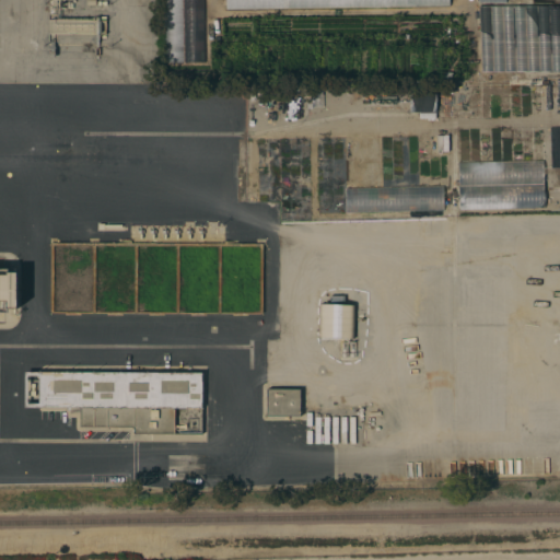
[(183,0),(184,62),(164,62),(163,0),(183,0)]
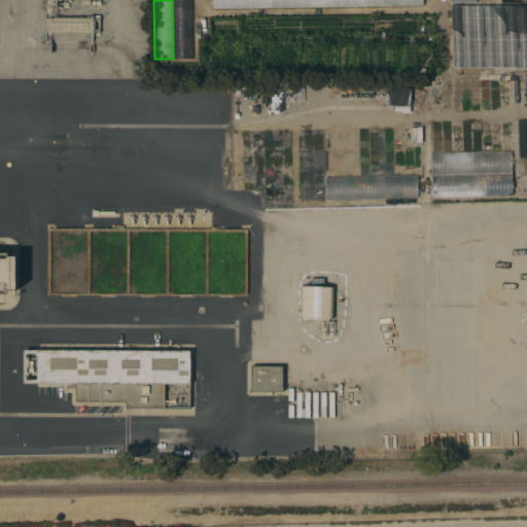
[(190,0),(191,59),(174,59),(172,0),(190,0)]
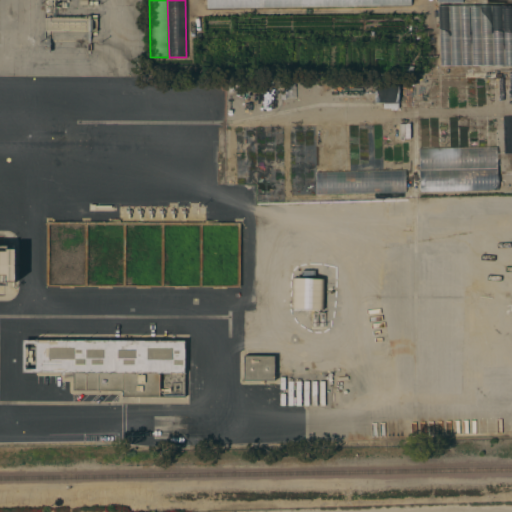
[(205,0),(206,9),(394,6),(394,0),(205,0)]
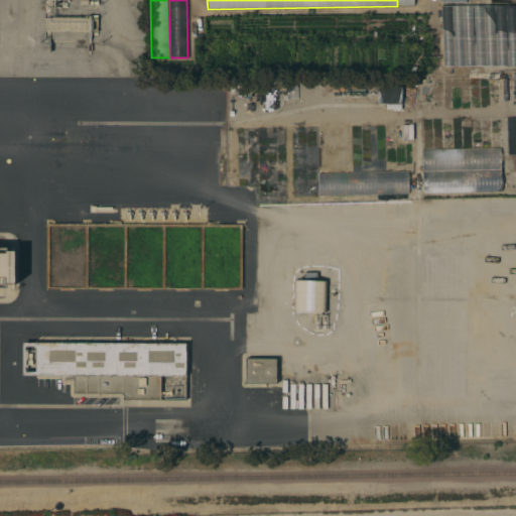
[(441,6),(515,4),(515,66),(442,67),(441,6)]
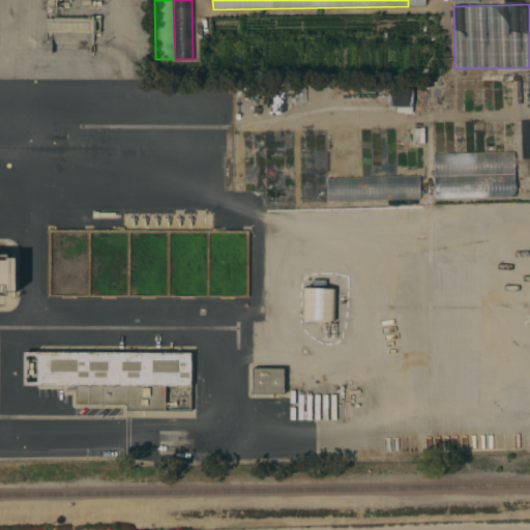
[(47,19),(93,18),(93,31),(47,31),(47,19)]
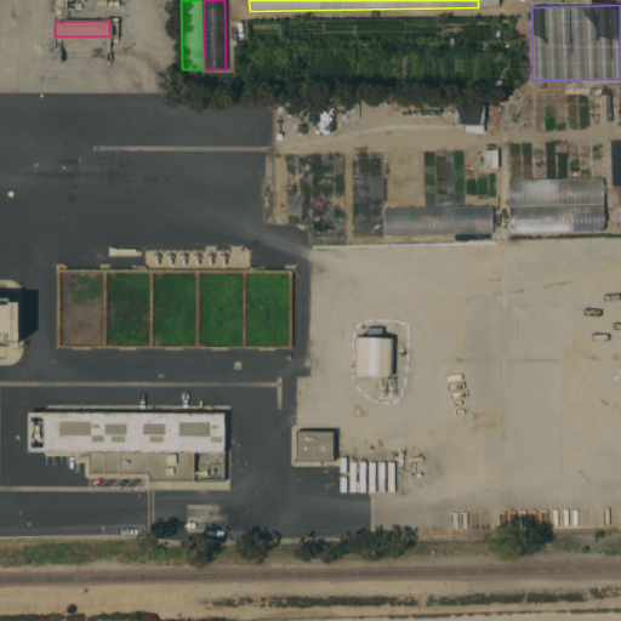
[(453,124),(482,124),(483,101),(454,101),(453,124)]
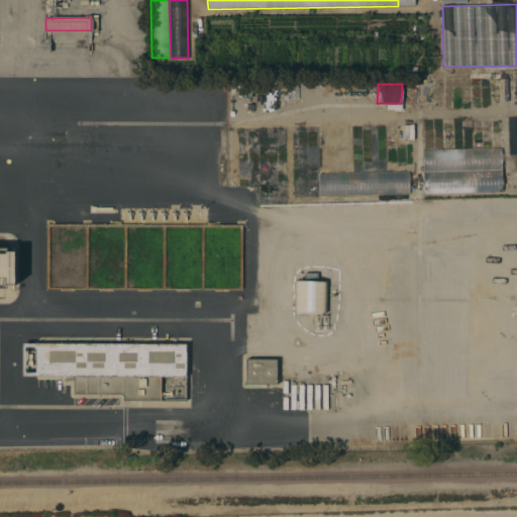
[(508,156),(516,154),(516,116),(507,117),(508,156)]
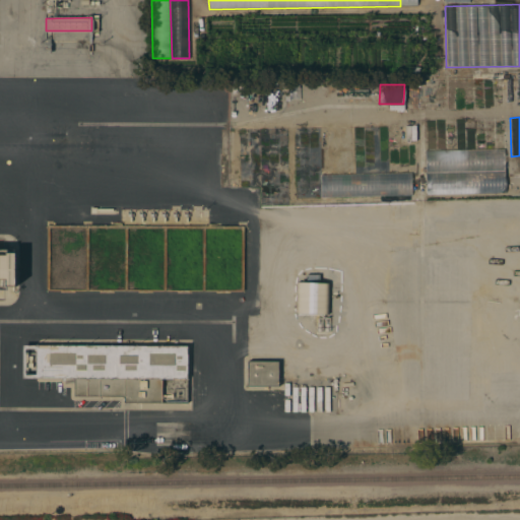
[(425,150),(426,194),(504,193),(504,148),(425,150)]
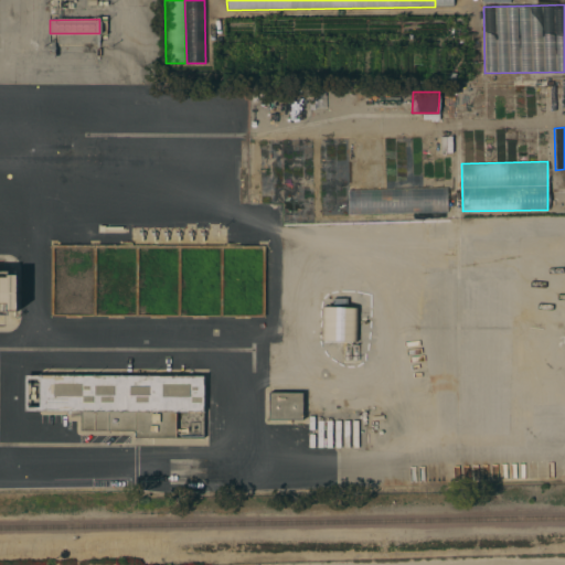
[(0,276),(7,277),(7,274),(17,274),(17,310),(8,310),(8,313),(0,313),(0,276)]
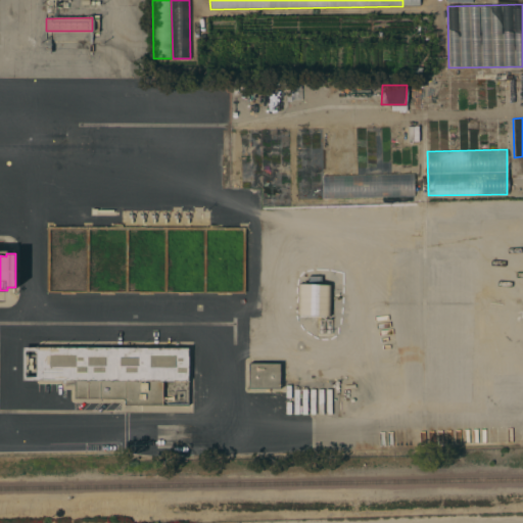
[(329,284),(298,283),(297,316),(329,316),(329,284)]
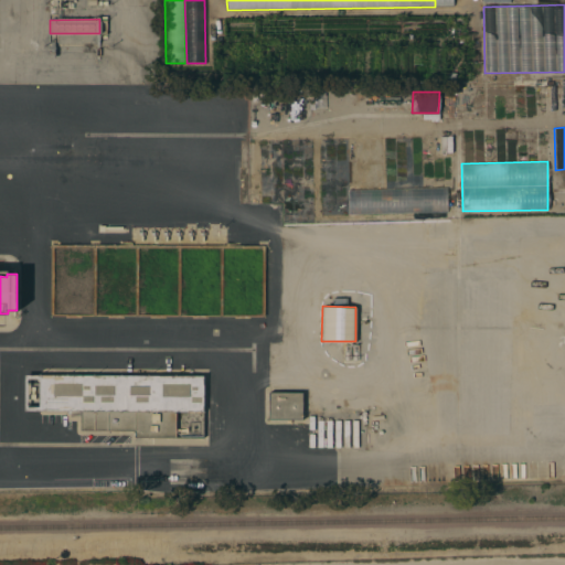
[(24,375),(203,375),(203,412),(176,412),(176,437),(135,437),(135,430),(80,430),(80,411),(24,411),(24,375)]
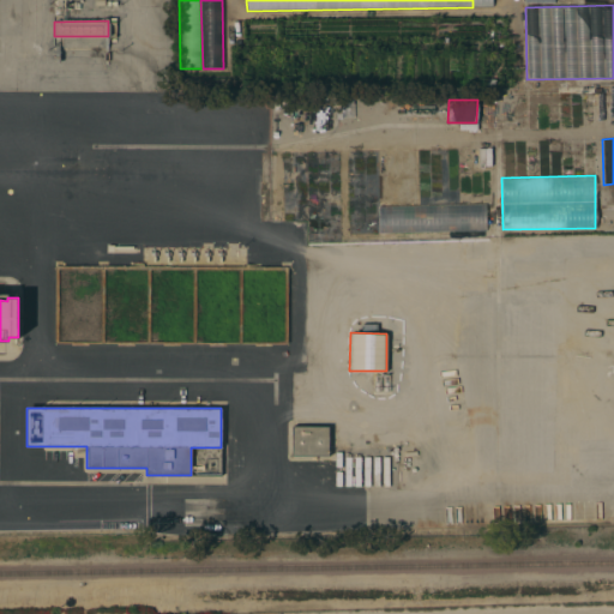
[(293,426),(329,426),(329,455),(293,455),(293,426)]
